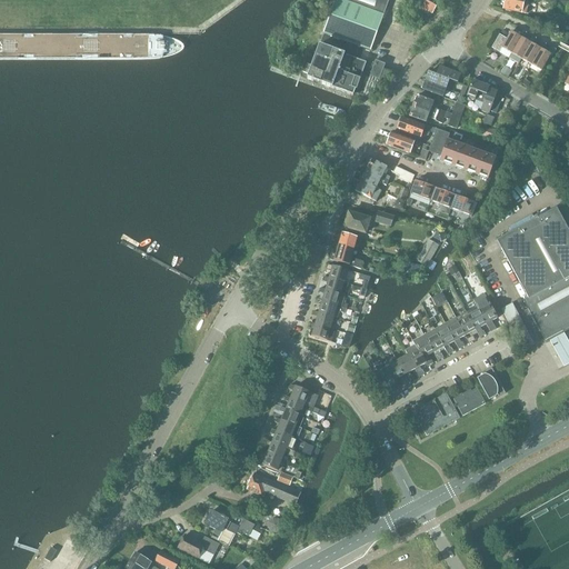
[(366,63),(366,62),(383,17),(383,16),(389,0),(335,0),(307,79),(312,81),(313,82),(319,85),(320,85),(353,97),(355,90),(357,90),(360,80),(366,63)]
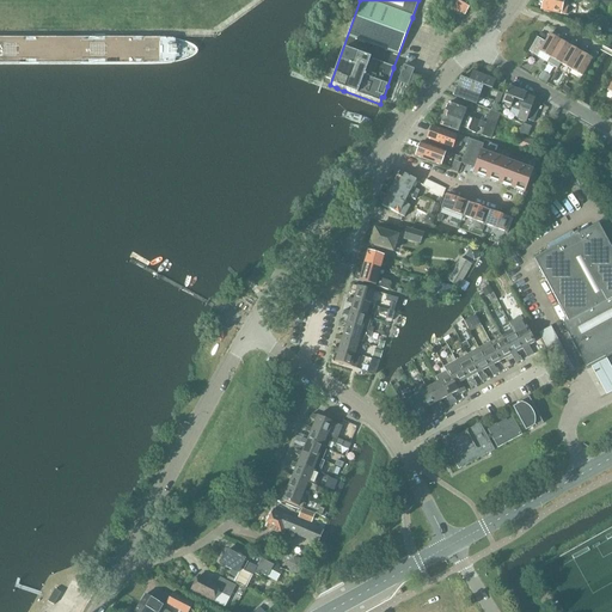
[(473,2),(469,0),(452,0),(452,1),(450,0),(439,0),(438,4),(450,10),(460,16),(461,13),(465,16),(473,2)]
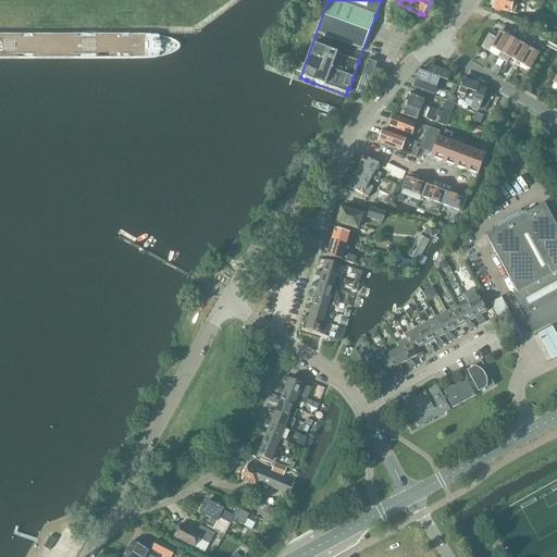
[(493,0),(492,9),(515,14),(518,0),(517,0),(493,0)]
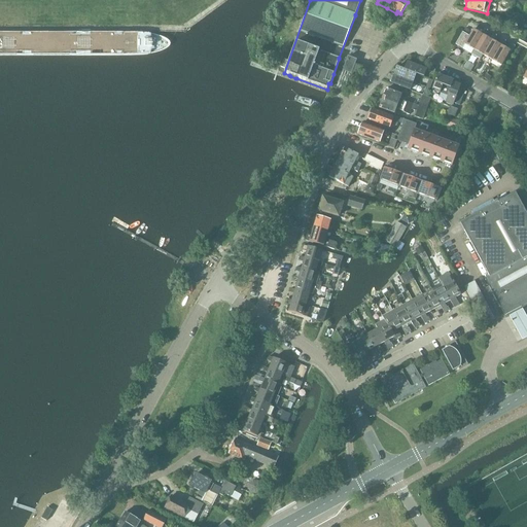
[(464,45),(473,50),(482,35),(484,36),(487,31),(483,29),(480,34),(472,30),(468,36),(462,32),(455,44),(462,48),(464,45)]
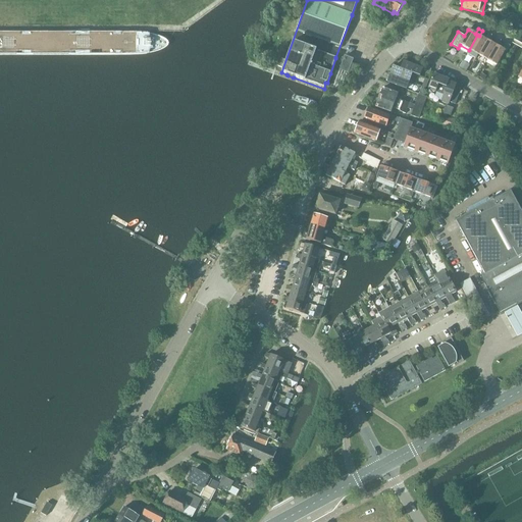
[(469,50),(478,55),(486,40),(488,41),(491,36),(487,34),(484,39),(479,36),(477,35),(469,50)]
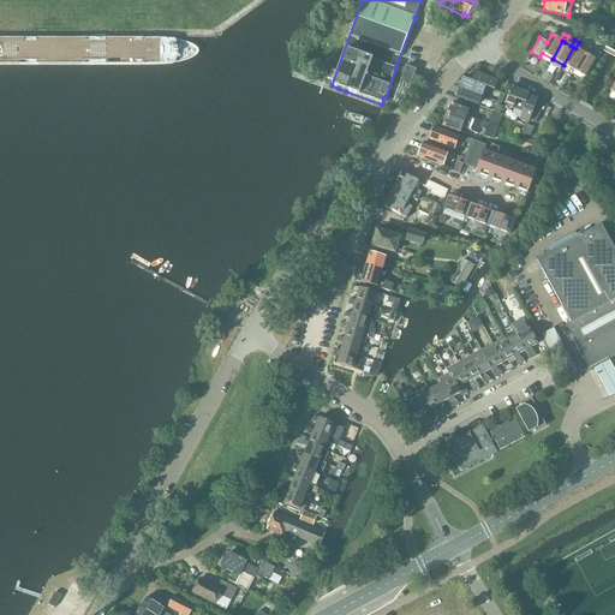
[(563,65),(574,71),(584,53),(586,54),(590,48),(585,46),(581,52),(575,48),(573,47),(563,65)]
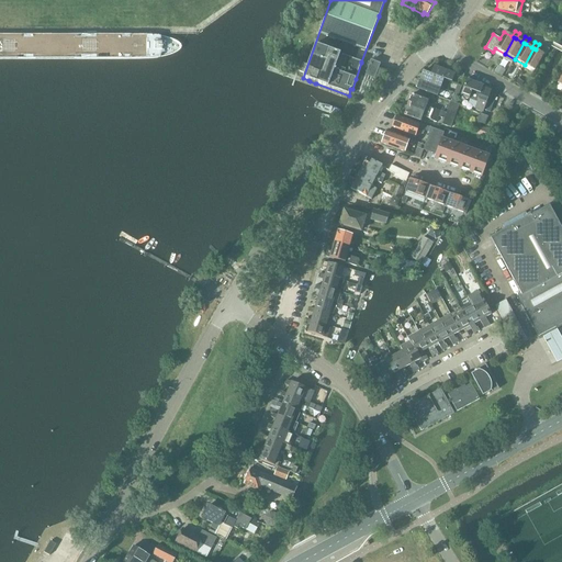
[(534,48),(525,65),(535,70),(543,55),(544,56),(549,49),(544,47),(541,53),(536,49),(534,48)]
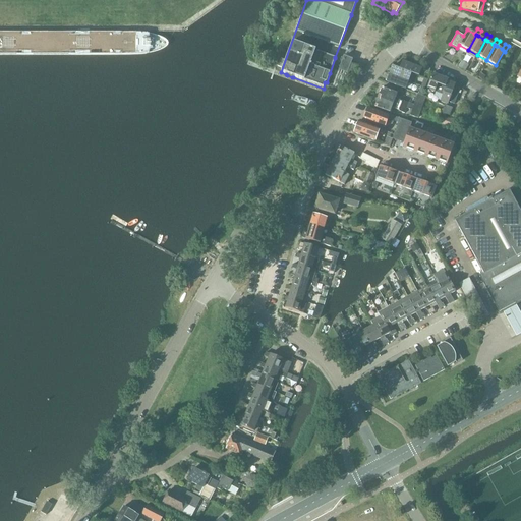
[(339,70),(347,73),(352,59),(344,57),(339,70)]
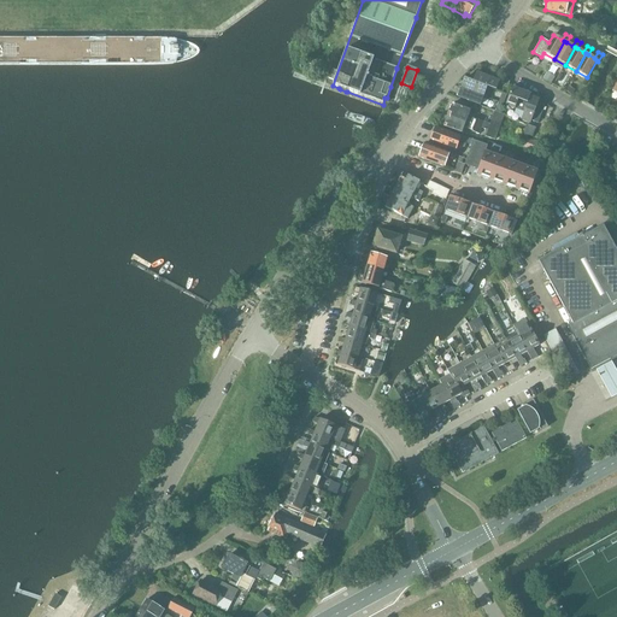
[(472,82),(487,88),(495,92),(499,83),(507,87),(510,82),(500,78),(500,77),(492,74),(489,78),(476,74),(472,82)]
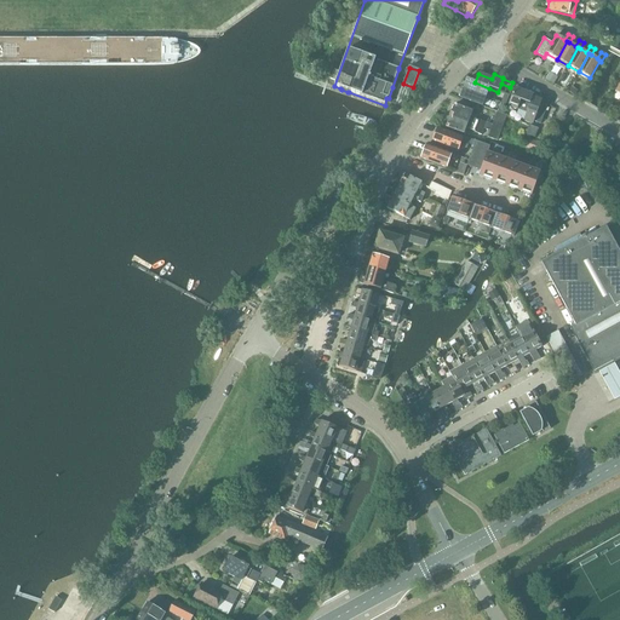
[(418,78),(413,87),(422,91),(425,80),(418,78)]
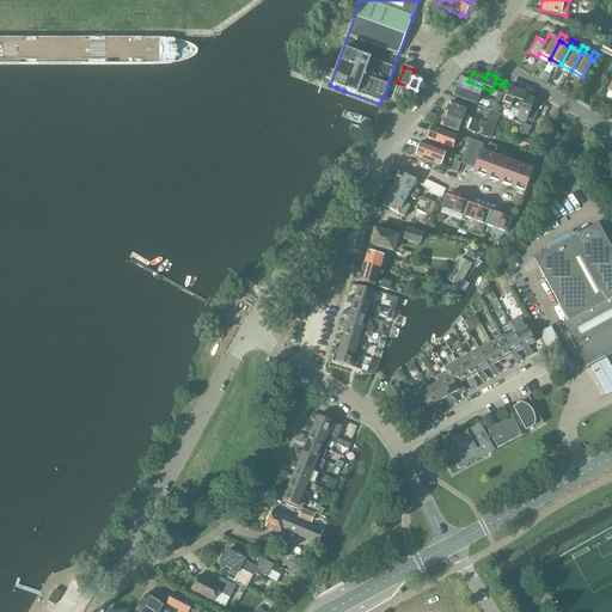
[(460,79),(457,87),(479,96),(483,87),(469,81),(460,79)]
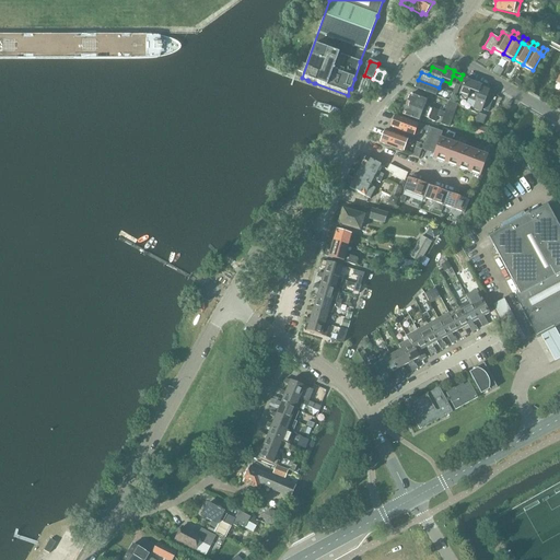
[(357,94),(366,98),(373,79),(364,76),(357,94)]
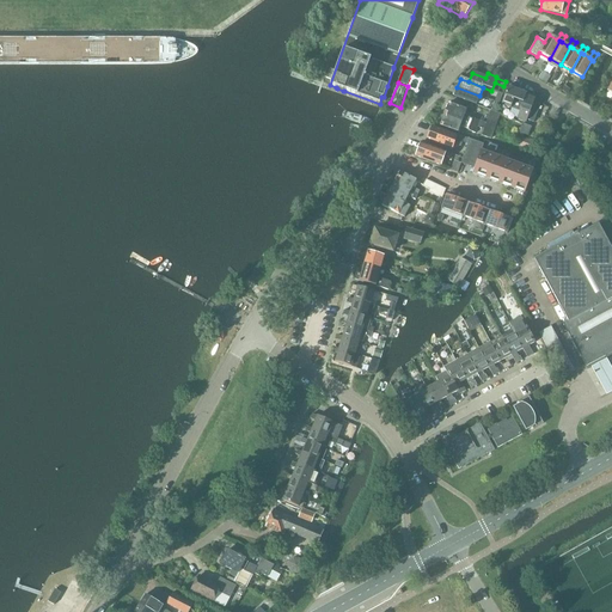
[(479,96),(457,87),(453,97),(476,105),(479,96)]
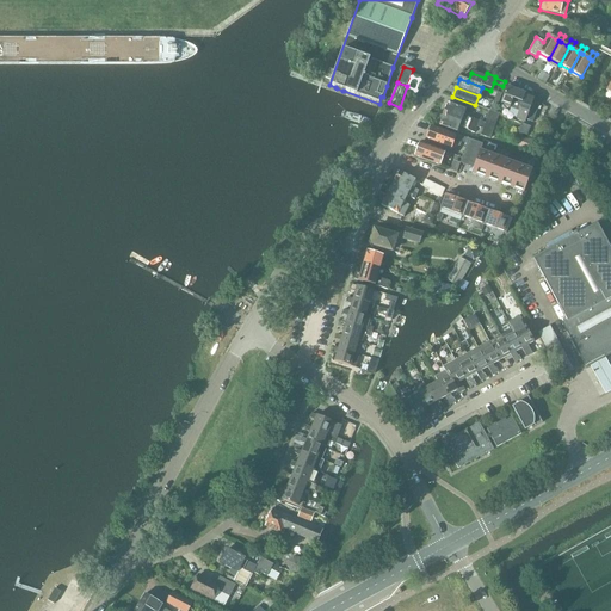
[(513,99),(522,103),(525,96),(525,94),(507,87),(500,105),(510,109),(513,99)]
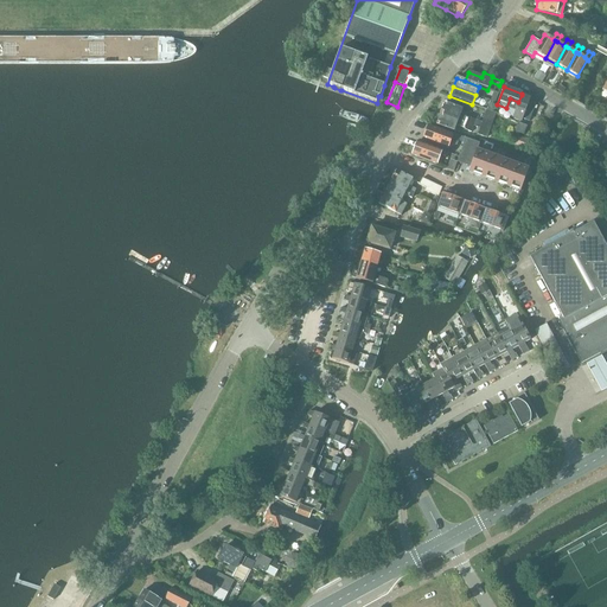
[(522,95),(518,102),(512,117),(522,121),(523,119),(529,121),(536,103),(530,100),(530,98),(522,95)]
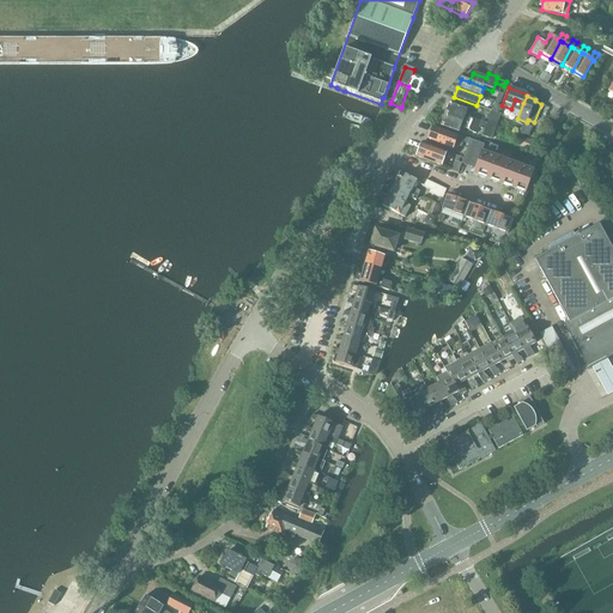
[(478,127),(485,129),(487,123),(473,119),(473,120),(465,116),(467,110),(449,104),(444,115),(478,127)]
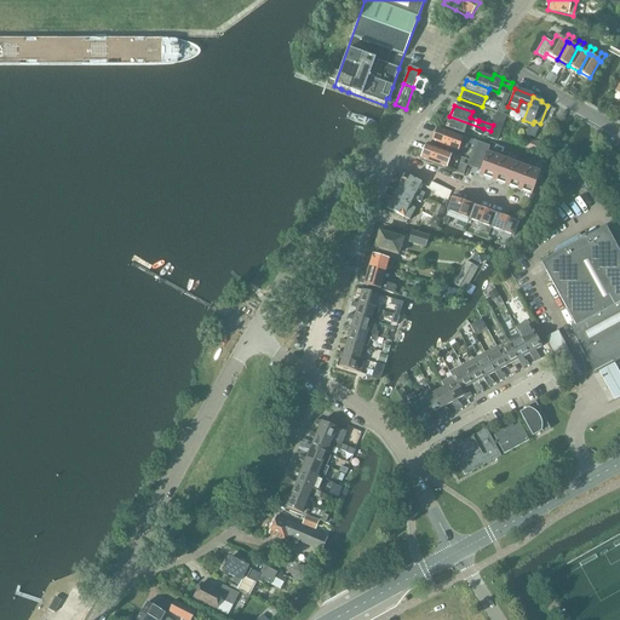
[(497,113),(493,125),(491,131),(497,133),(500,135),(506,116),(497,113)]
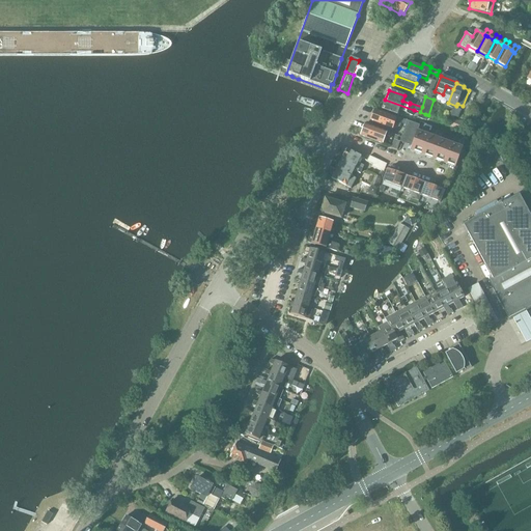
[(412,116),(414,110),(385,100),(382,109),(397,115),(399,110),(406,112),(406,113),(412,116)]
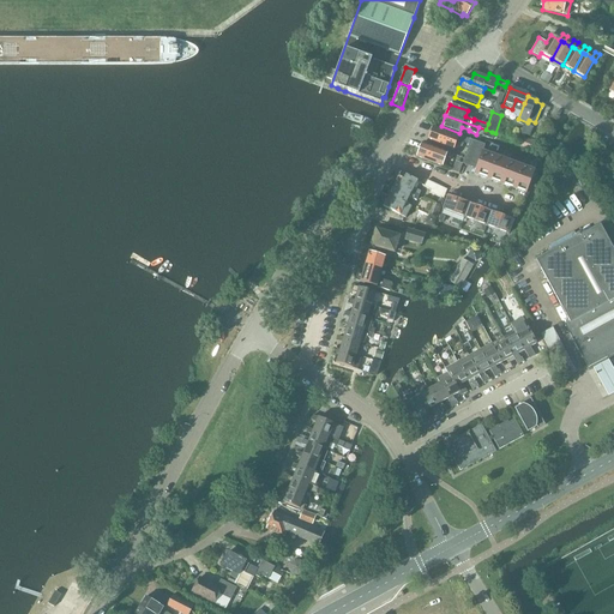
[(521,133),(530,137),(533,127),(524,124),(521,133)]
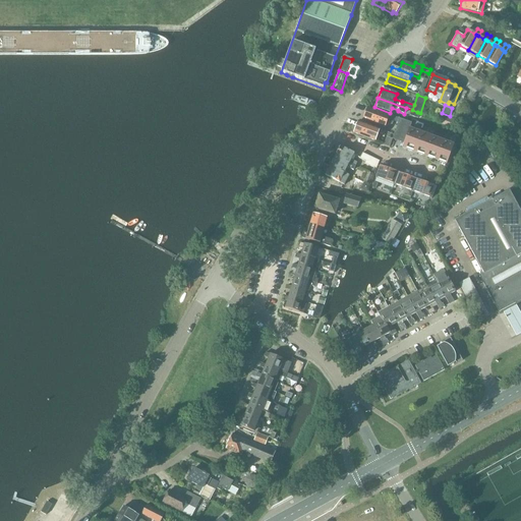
[(385,126),(389,116),(365,107),(361,118),(385,126)]
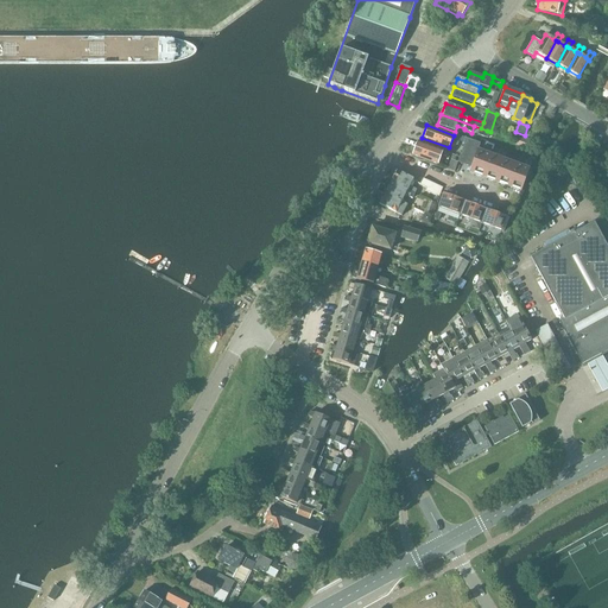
[(519,135),(518,135),(515,144),(514,144),(515,145),(527,149),(530,140),(519,135)]
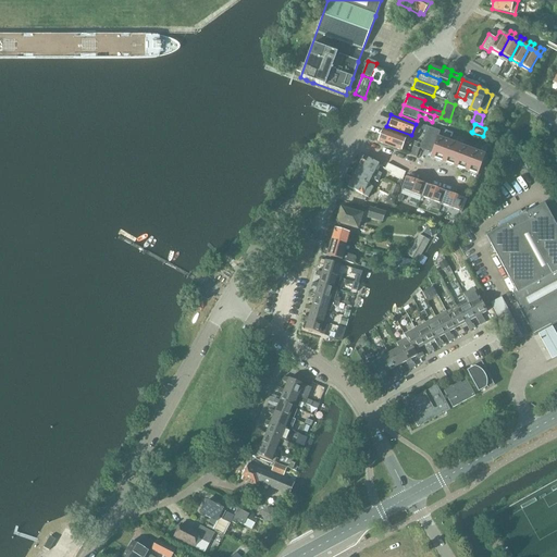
[(437,131),(428,127),(419,149),(432,153),(437,138),(435,137),(437,131)]
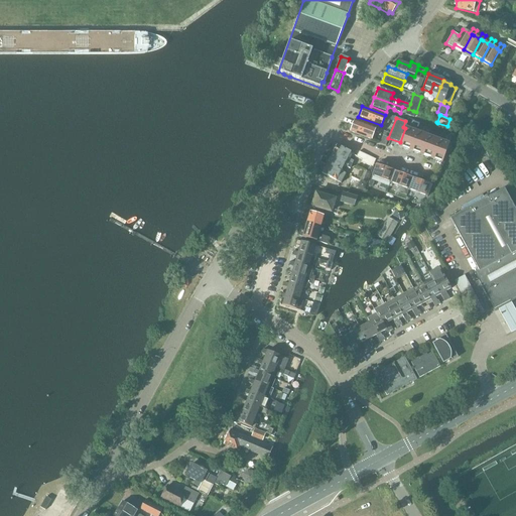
[(354,121),(350,132),(372,140),(376,129),(354,121)]
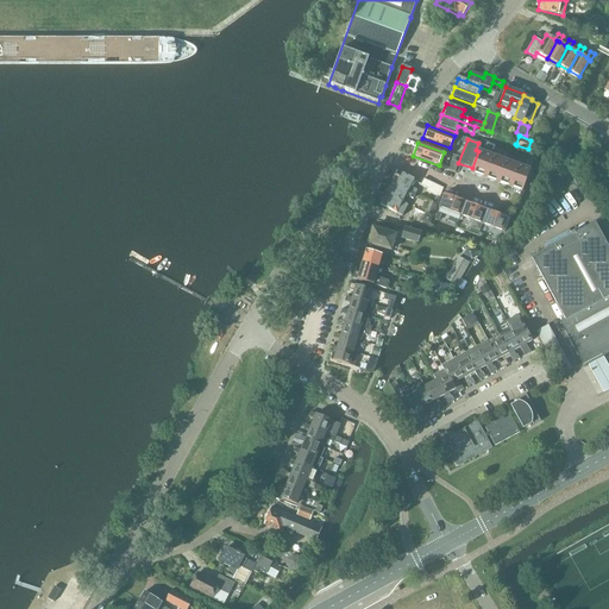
[(478,151),(472,168),(470,173),(483,177),(491,156),(478,151)]
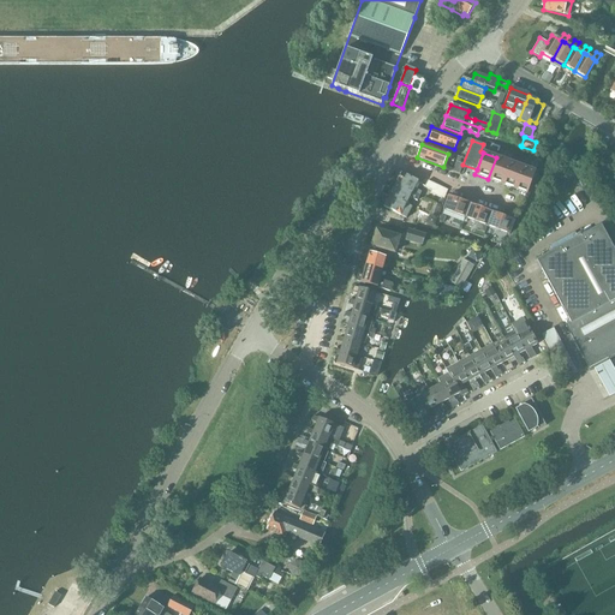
[(509,162),(496,157),(488,179),(501,184),(509,162)]
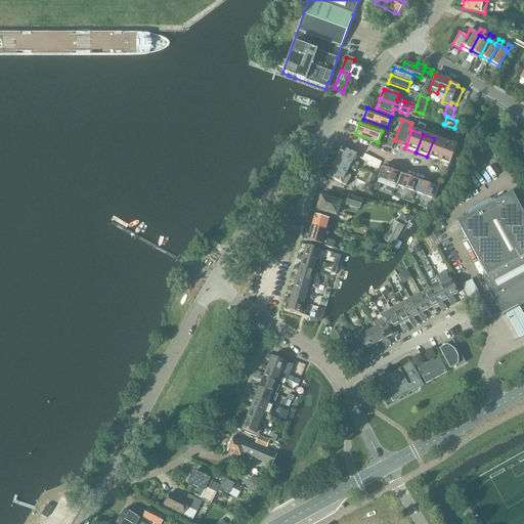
[(445,142),(434,138),(427,157),(438,161),(445,142)]
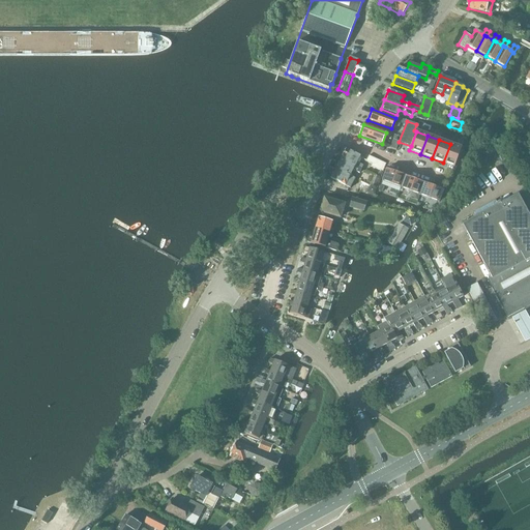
[(462,148),(450,144),(443,163),(454,168),(462,148)]
